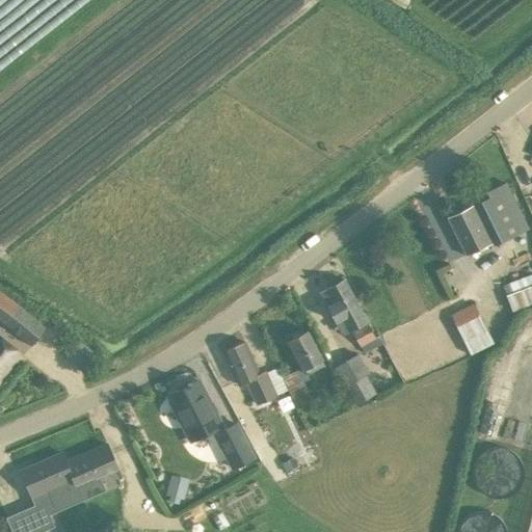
[(523,239),(531,234),(517,206),(505,184),(486,193),(488,197),(472,206),(472,207),(448,218),(466,255),(490,242),(490,243),(519,232),(523,239)]
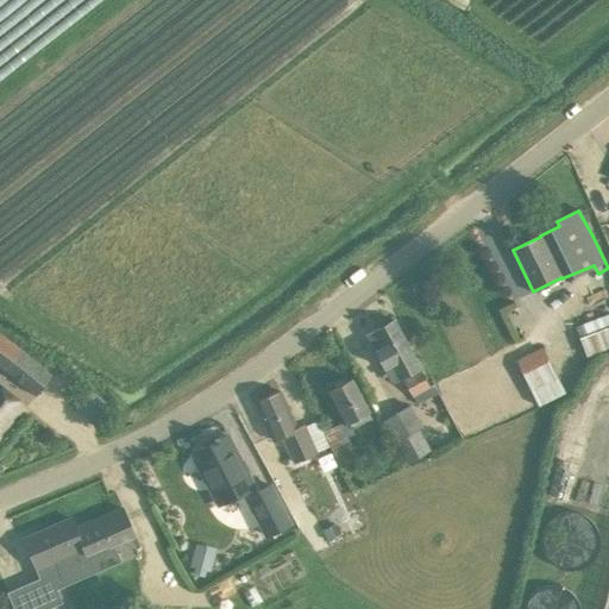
[(421,368),(414,355),(413,355),(395,320),(364,334),(383,370),(390,383),(421,368)]
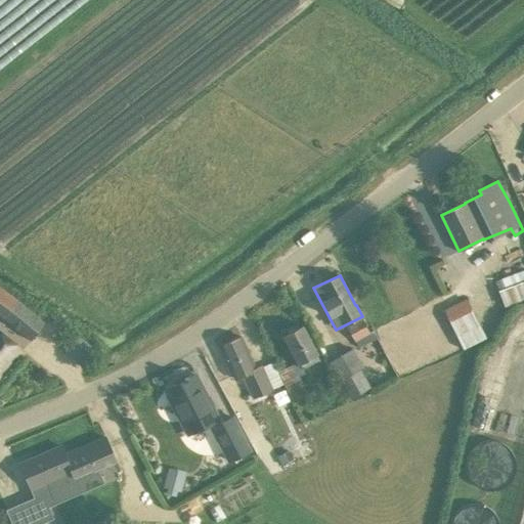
[(505,305),(510,303),(523,297),(523,279),(498,290),(505,305)]
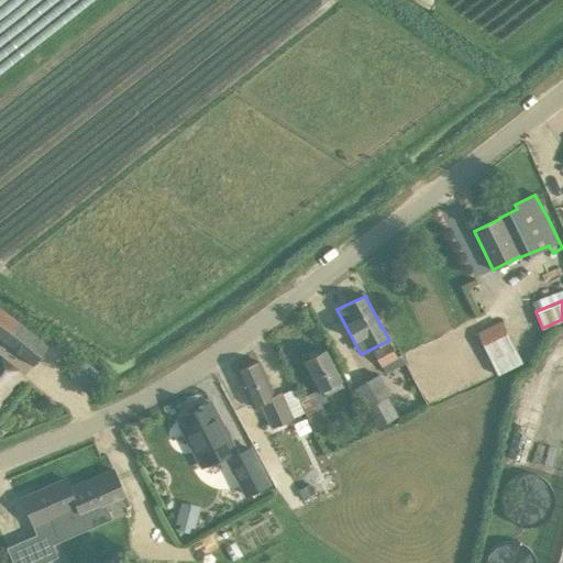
[(20,321),(0,307),(0,341),(6,345),(31,366),(48,346),(20,321)]
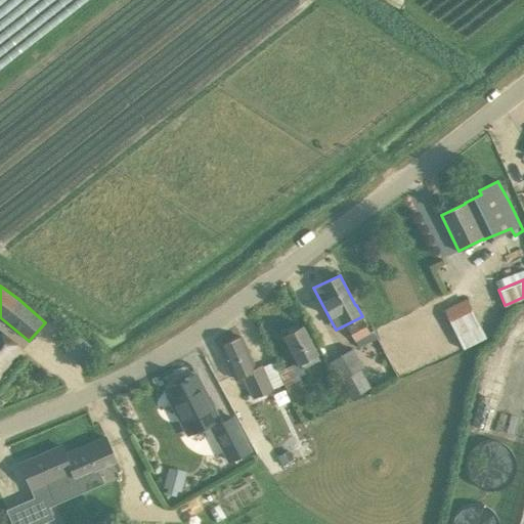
[(463,350),(486,339),(466,298),(444,310),(462,347),(463,350)]
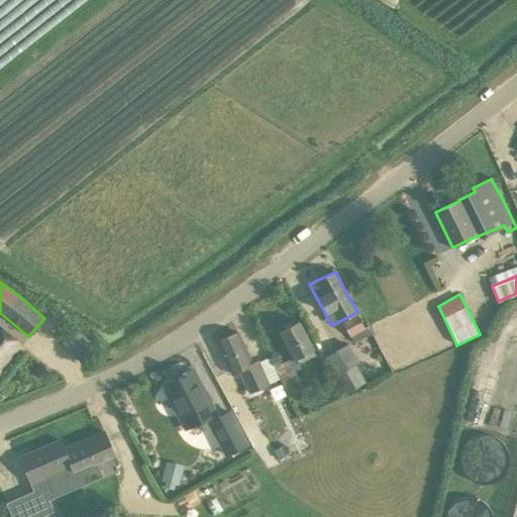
[(366,329),(355,314),(341,322),(349,338),(366,329)]
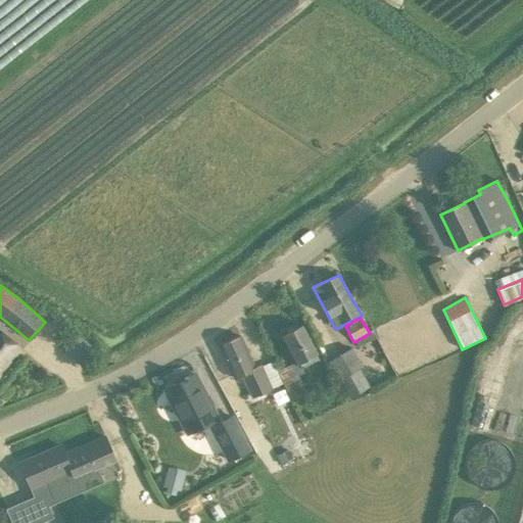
[(308,395),(297,376),(303,373),(299,364),(317,354),(301,324),(282,335),(296,362),(277,371),(292,403),(308,395)]
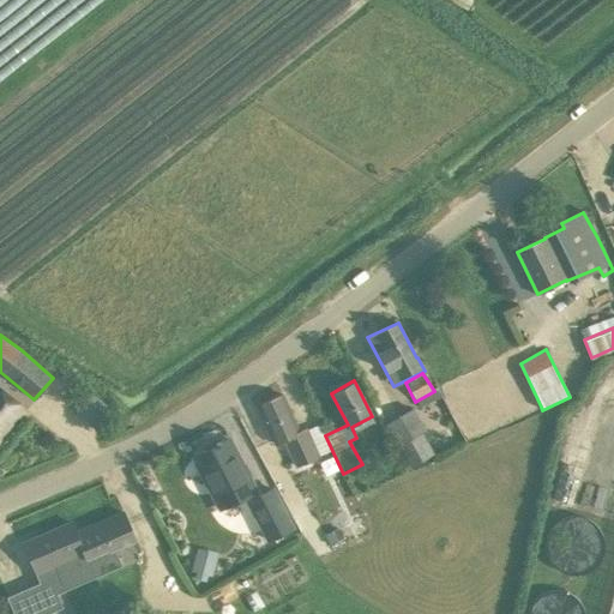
[(0,389),(0,443),(26,411),(0,389)]
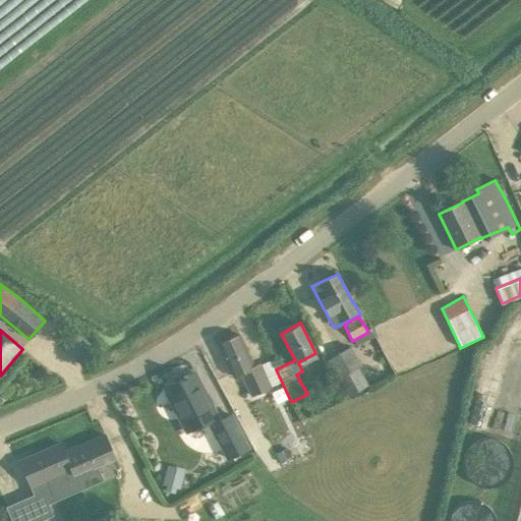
[(259,364),(254,367),(238,335),(218,345),(232,375),(240,372),(250,397),(271,388),(259,364)]
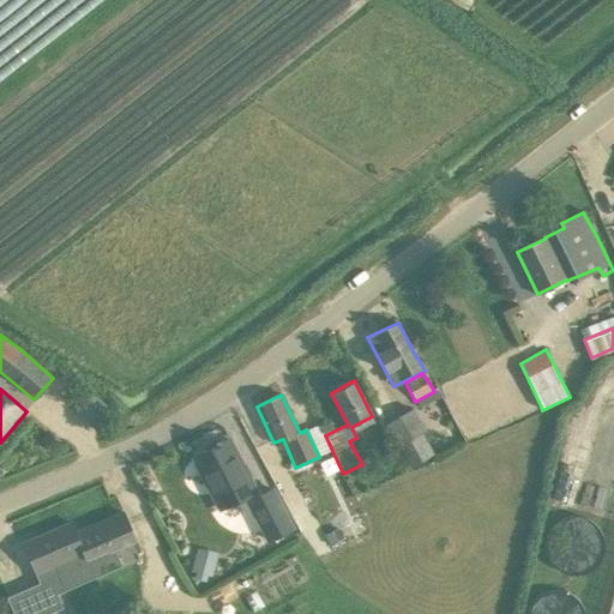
[(415,408),(385,423),(409,468),(434,453),(422,432),(427,429),(415,408)]
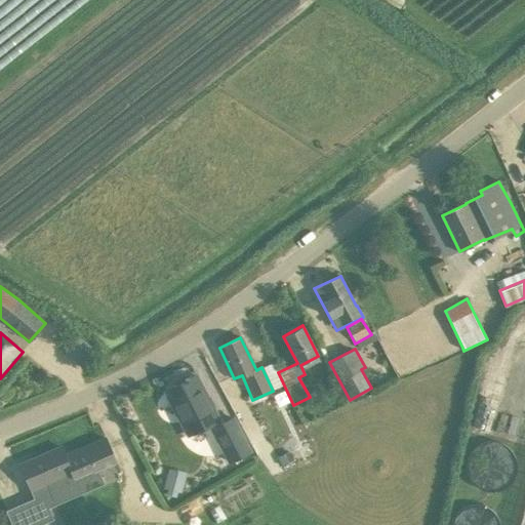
[(188,434),(218,418),(196,376),(166,392),(188,434)]
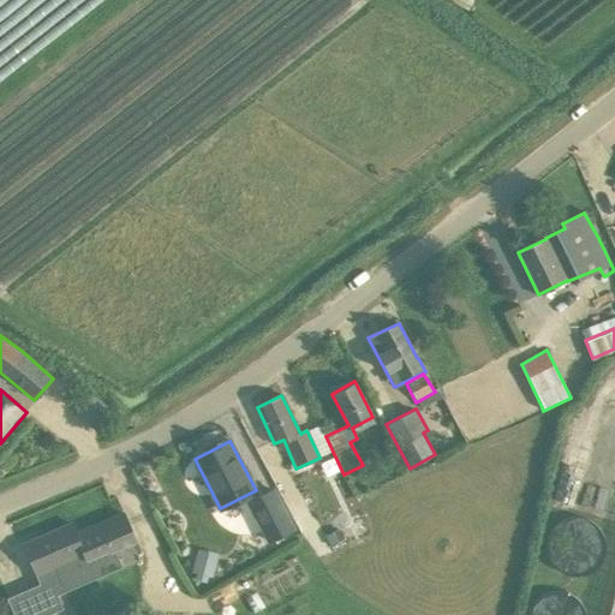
[(246,502),(266,544),(296,530),(274,487),(246,502)]
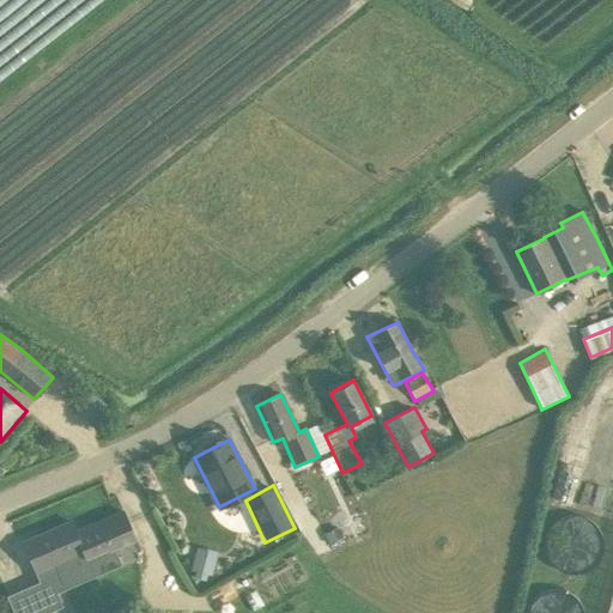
[(67,605),(125,578),(110,547),(134,536),(122,510),(74,532),(70,521),(23,542),(35,574),(50,568),(67,605)]
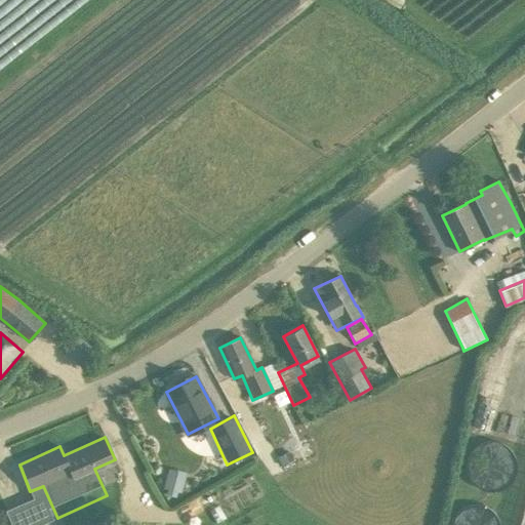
[(479,492),(518,479),(503,439),(465,452),(479,492)]
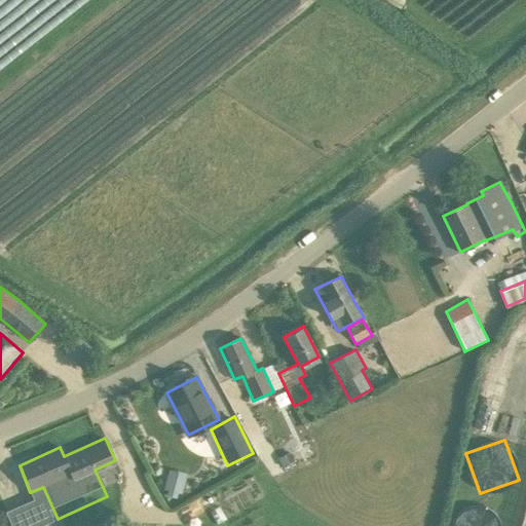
[(167,496),(178,498),(179,494),(182,494),(186,482),(168,477),(164,490),(170,491),(167,496)]
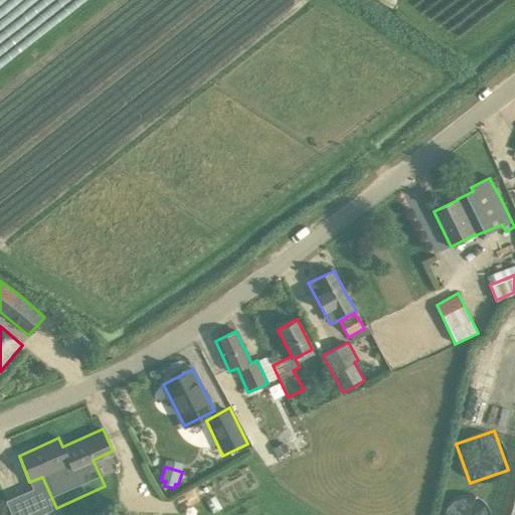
[(441,504),(443,514),(483,514),(479,496),(441,504)]
